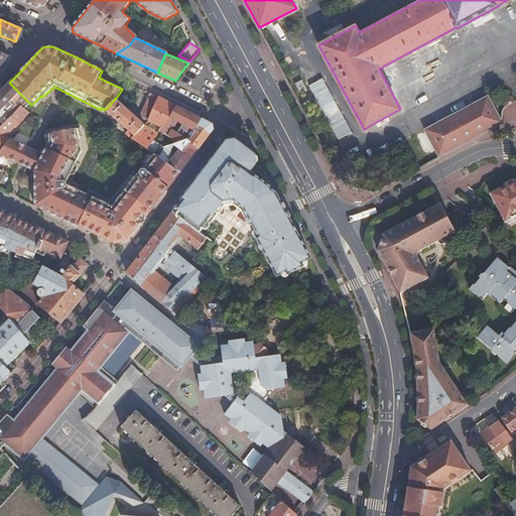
[(125,82),(122,89),(121,91),(130,95),(134,86),(125,82)]
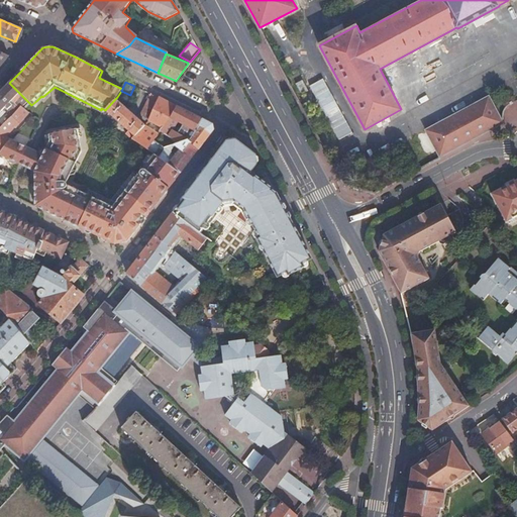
[(0,111),(5,107),(7,109),(11,104),(8,102),(11,100),(13,103),(14,102),(16,105),(14,107),(10,111),(0,121),(0,128),(12,117),(12,116),(21,107),(27,101),(9,83),(0,92),(0,111)]
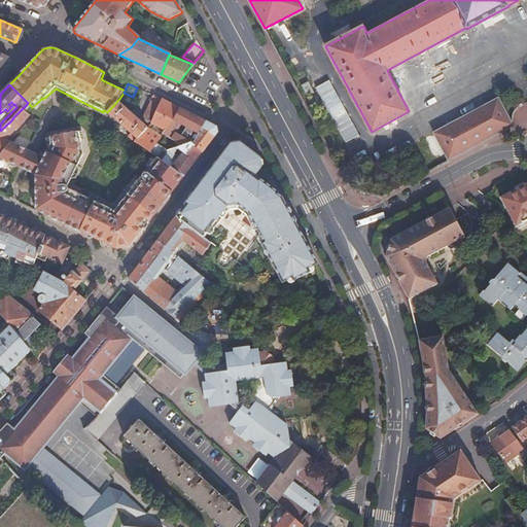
[(163,100),(154,96),(144,112),(146,113),(142,118),(148,121),(151,124),(163,100)]
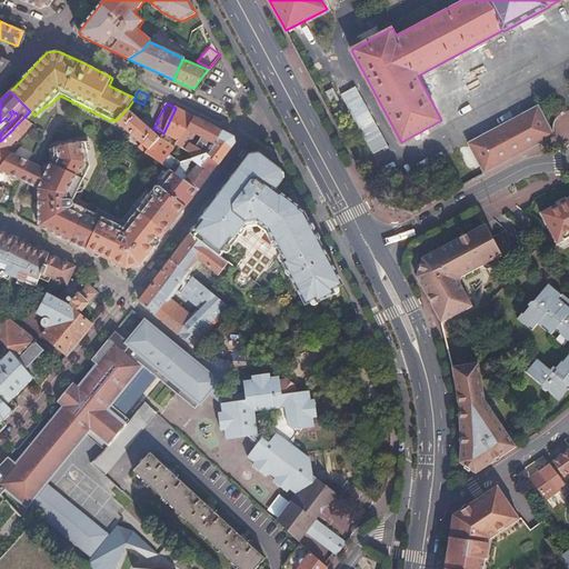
[(471,142),(488,172),(557,135),(540,106),(471,142)]
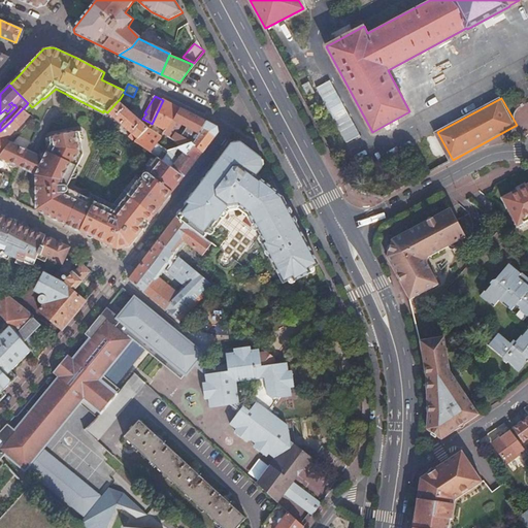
[(165,131),(180,108),(172,104),(163,100),(152,124),(165,131)]
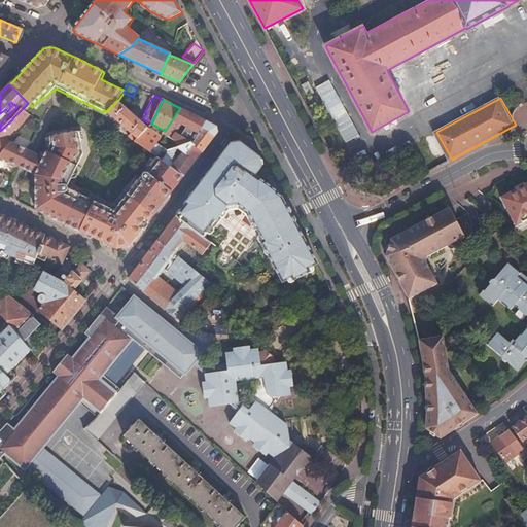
[(117,101),(107,112),(131,133),(128,136),(132,139),(133,139),(135,137),(137,139),(147,128),(117,101)]
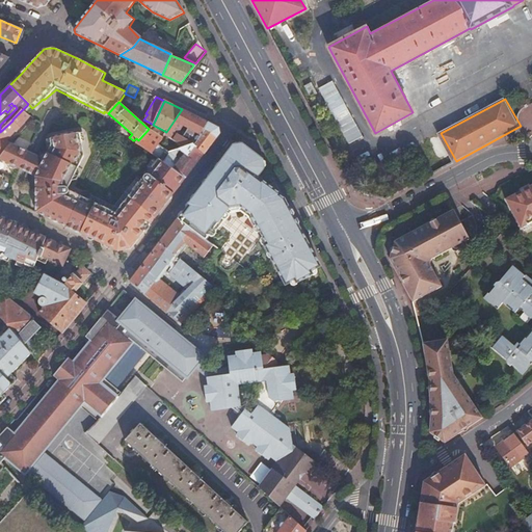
[(165,134),(176,142),(177,141),(181,149),(193,145),(209,123),(194,115),(182,109),(166,132),(165,134)]
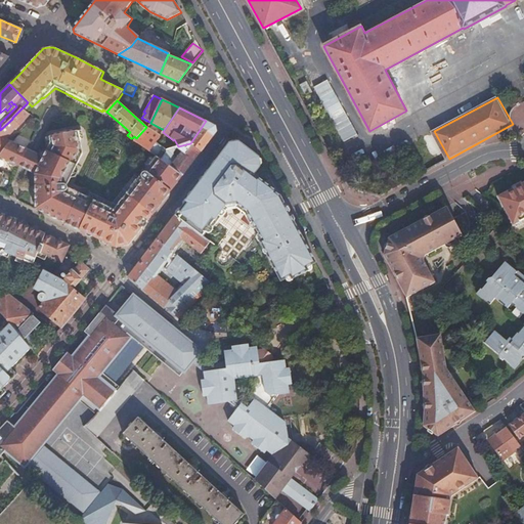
[(0,153),(10,140),(6,137),(14,128),(15,129),(19,124),(12,118),(12,119),(0,130),(0,153)]
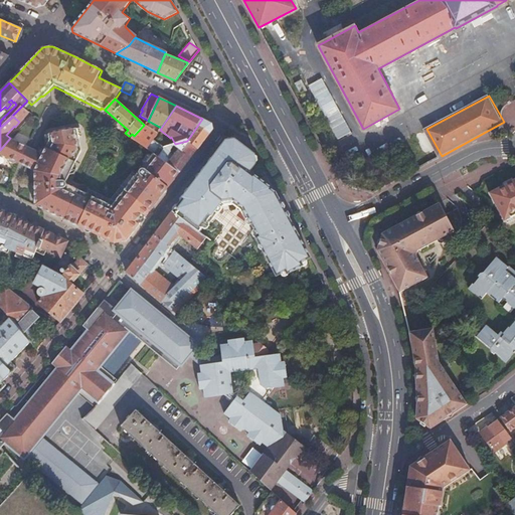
[(164,160),(180,173),(188,163),(190,159),(193,157),(213,130),(211,124),(202,119),(187,141),(175,144),(171,137),(170,138),(164,147),(154,139),(147,148),(153,153),(157,147),(162,151),(158,156),(160,157),(164,160)]
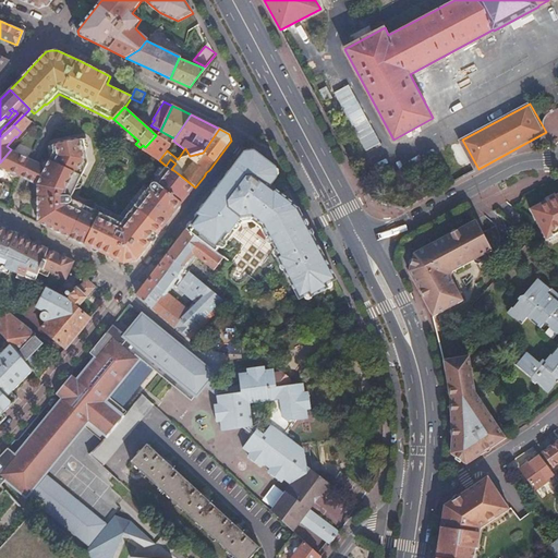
[(145,147),(143,149),(159,160),(167,150),(170,145),(156,135),(145,147)]
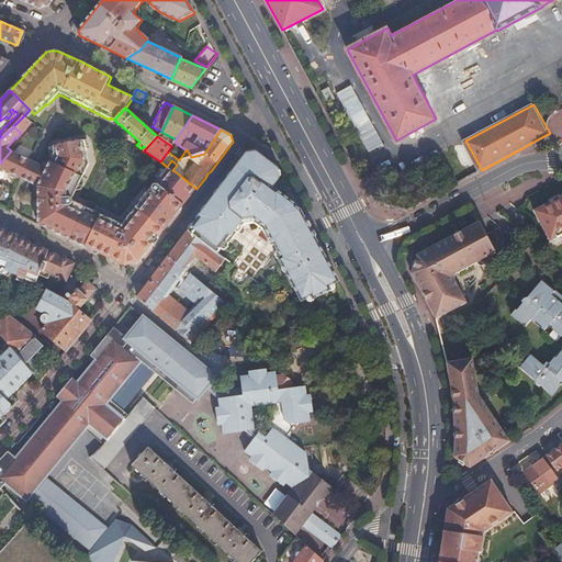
[(40,187),(40,225),(124,266),(137,262),(152,246),(178,212),(197,189),(179,175),(175,171),(172,170),(167,167),(123,225),(88,209),(77,203),(77,202),(77,201),(77,200),(77,199),(76,199),(76,198),(75,197),(74,195),(72,195),(89,166),(86,150),(83,141),(53,148),(56,158),(53,163),(51,161),(47,168),(32,161),(11,150),(0,164),(0,167),(8,171),(11,176),(15,178),(19,177),(23,179),(40,187)]
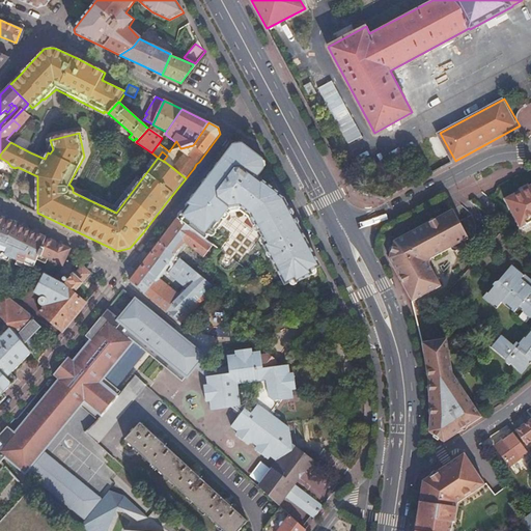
[(169,151),(175,142),(165,134),(163,137),(162,138),(159,143),(169,151)]
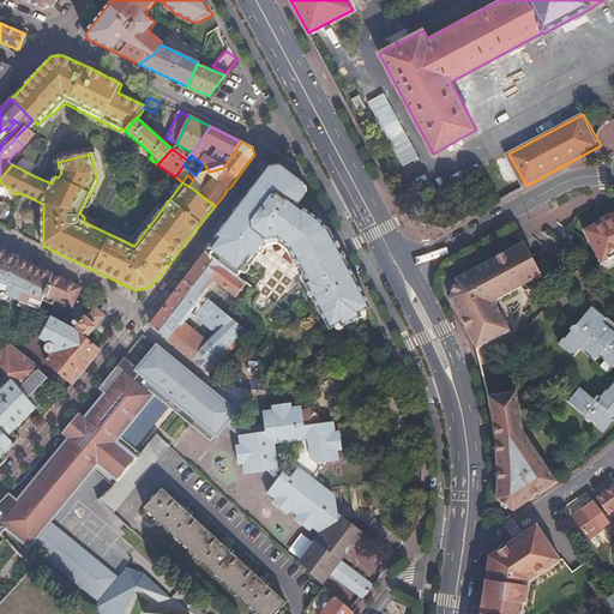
[(492,164),(504,185),(512,180),(501,160),(492,164)]
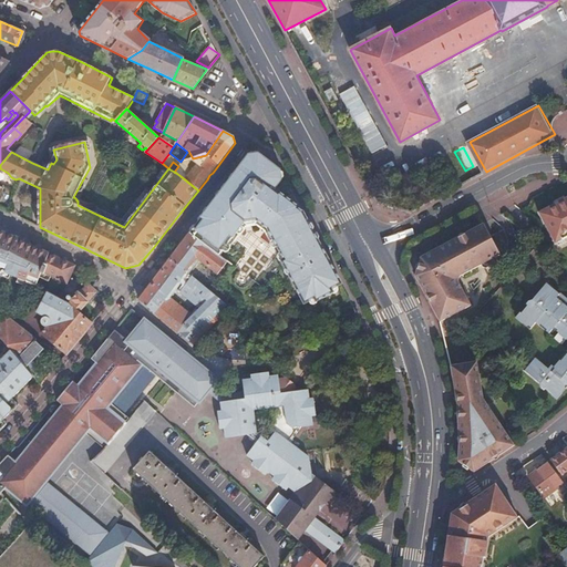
[(337,286),(341,284),(327,257),(302,212),(272,189),(279,179),(279,171),(259,154),(249,155),(207,209),(199,219),(204,223),(194,237),(214,253),(218,256),(243,225),(244,226),(257,226),(268,236),(294,285),(303,302),(313,297),(315,301),(333,291),(331,288),(337,286)]
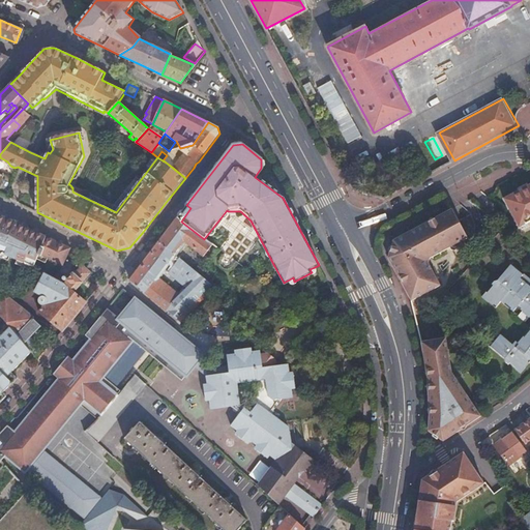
[(529,182),(504,197),(504,198),(519,225),(529,219),(529,182)]
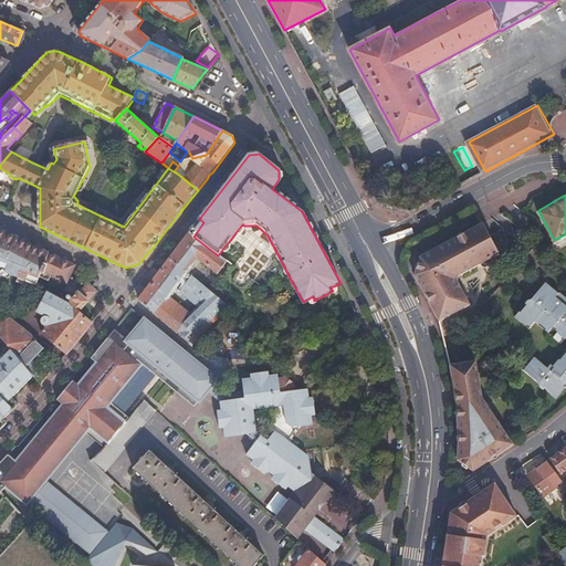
[(420,255),(415,274),(422,287),(433,308),(439,321),(451,315),(471,304),(458,281),(459,276),(482,263),(483,268),(486,268),(494,263),(495,260),(493,258),(501,253),(483,221),(473,228),(458,237),(420,255)]
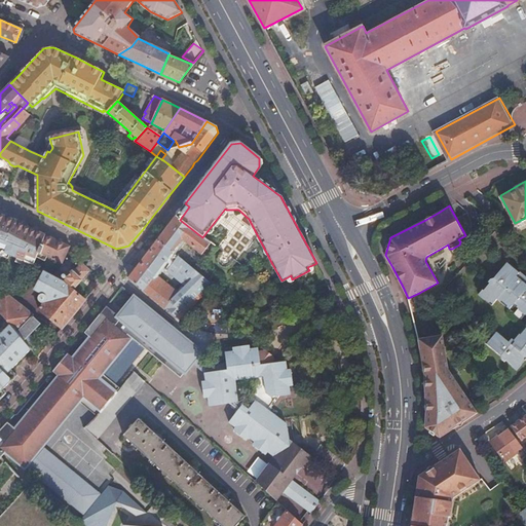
[(3,226),(0,234),(0,253),(5,241),(13,221),(10,220),(4,217),(5,218),(3,226)]
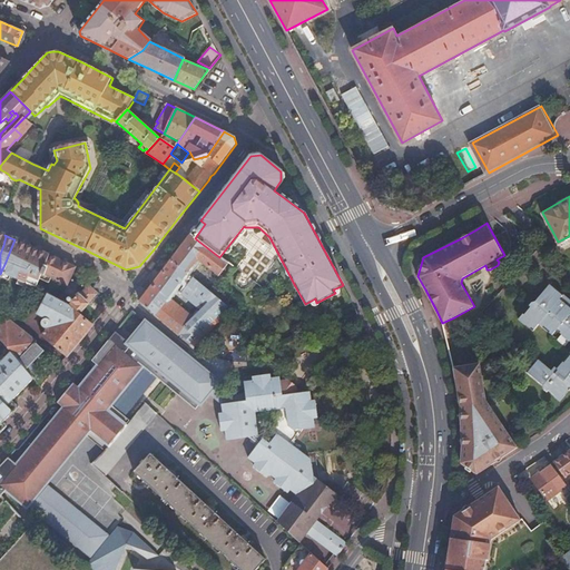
[(189,235),(172,259),(187,273),(190,276),(202,262),(218,275),(228,263),(219,257),(215,254),(195,238),(189,235)]
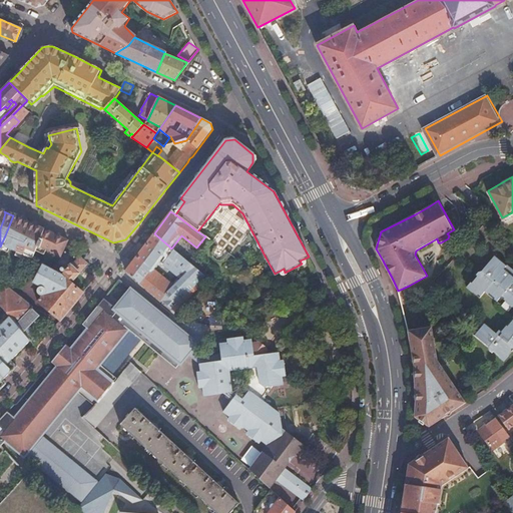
[(5,235),(0,246),(15,252),(29,259),(30,260),(34,252),(42,255),(44,250),(58,258),(66,240),(13,215),(5,235)]
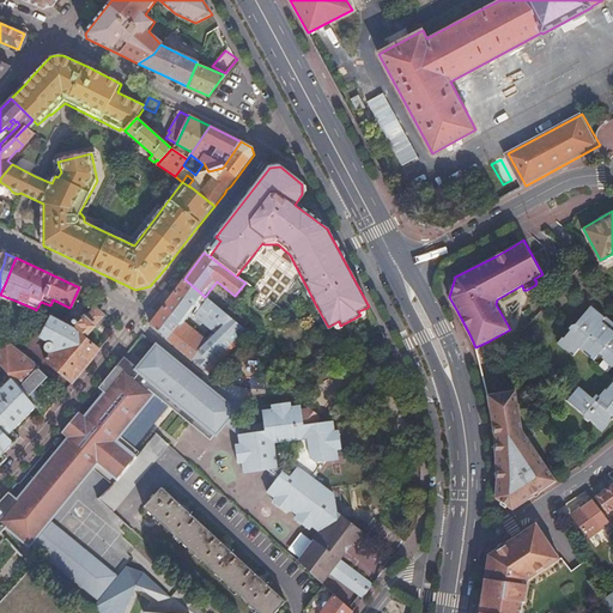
[(150,323),(208,372),(210,374),(249,333),(228,315),(223,311),(216,305),(208,299),(196,313),(194,316),(202,322),(216,334),(202,347),(177,326),(190,309),(201,293),(184,279),(169,298),(150,323)]
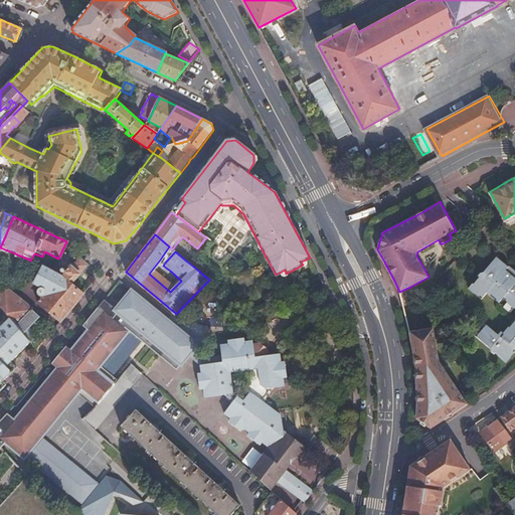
[(165,263),(175,251),(172,249),(169,246),(160,260),(165,263)]
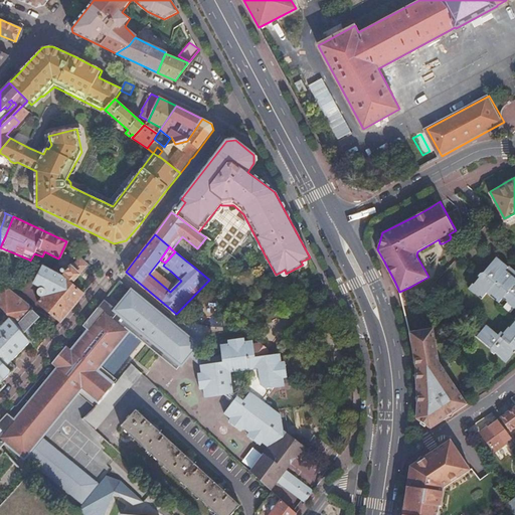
[(29,260),(15,253),(13,259),(27,265),(29,260)]
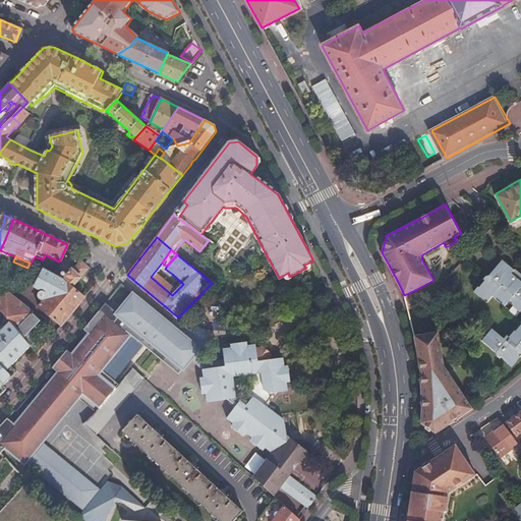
[(520,272),(504,257),(476,291),(487,300),(494,294),(506,305),(509,301),(520,310),(520,325),(512,336),(509,334),(506,338),(493,327),(482,338),(512,363),(520,353),(520,272)]
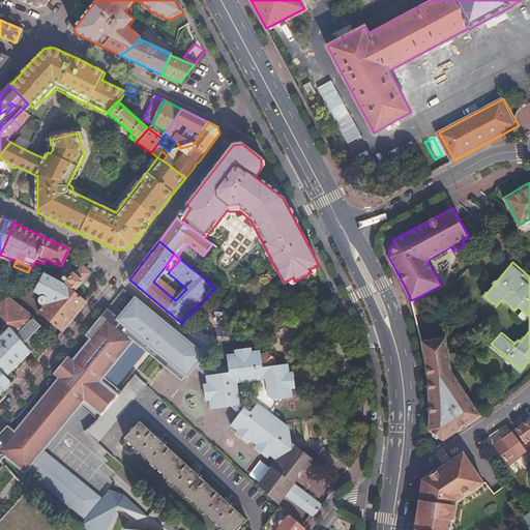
[(39,312),(62,330),(77,312),(84,303),(72,292),(88,272),(79,265),(64,285),(53,280),(41,296),(39,300),(39,302),(39,303),(40,304),(41,306),(42,307),(39,312)]
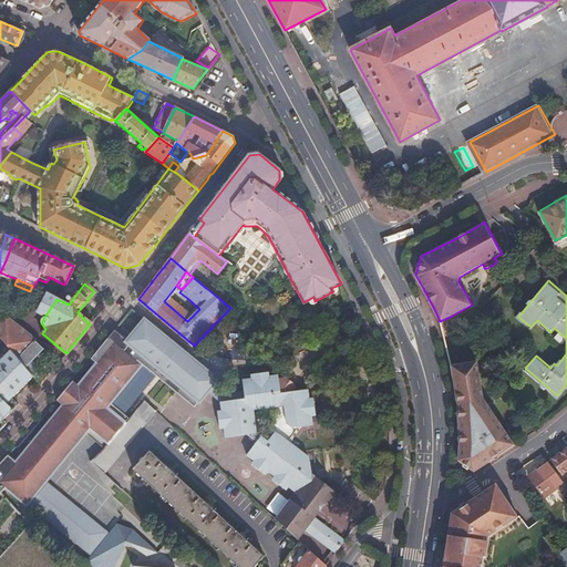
[(37,312),(44,317),(57,299),(47,294),(37,312)]
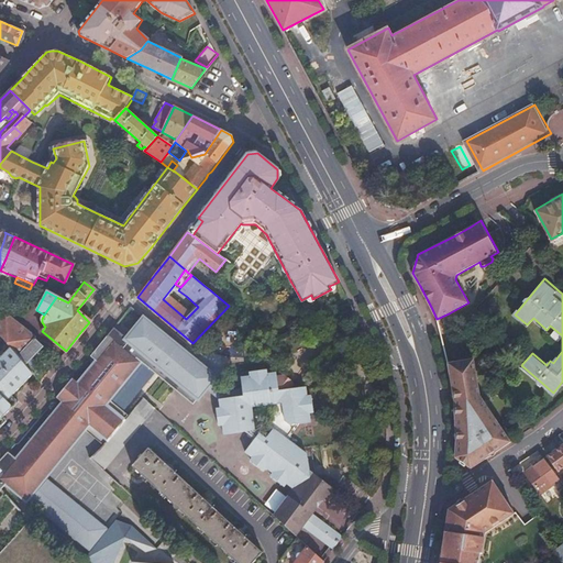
[(0,319),(0,334),(9,345),(18,355),(34,339),(6,315),(0,319)]
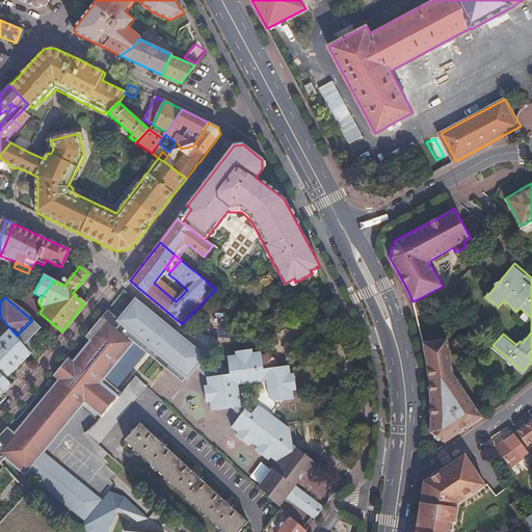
[(150,326),(157,318),(136,300),(121,319),(108,310),(98,321),(85,337),(91,342),(74,363),(68,357),(53,375),(59,380),(38,405),(15,433),(7,427),(0,433),(0,462),(1,464),(7,457),(23,470),(29,462),(33,466),(45,451),(41,448),(59,425),(77,403),(99,421),(121,393),(99,375),(128,339),(134,344),(150,326)]
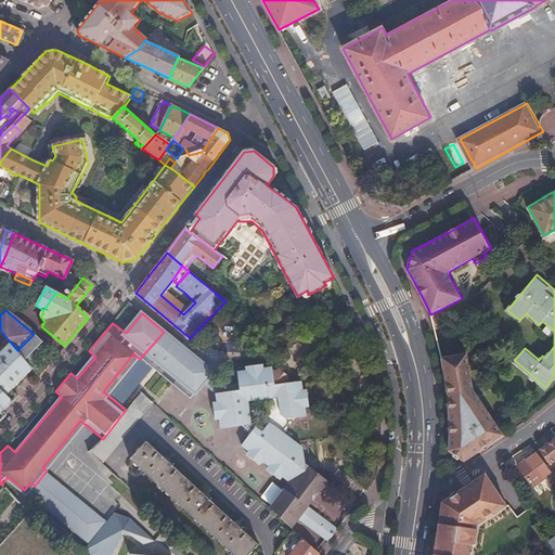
[(171,348),(169,336),(164,332),(156,340),(140,359),(157,373),(190,399),(203,383),(207,378),(211,371),(201,362),(195,369),(176,353),(175,352),(176,350),(171,348)]
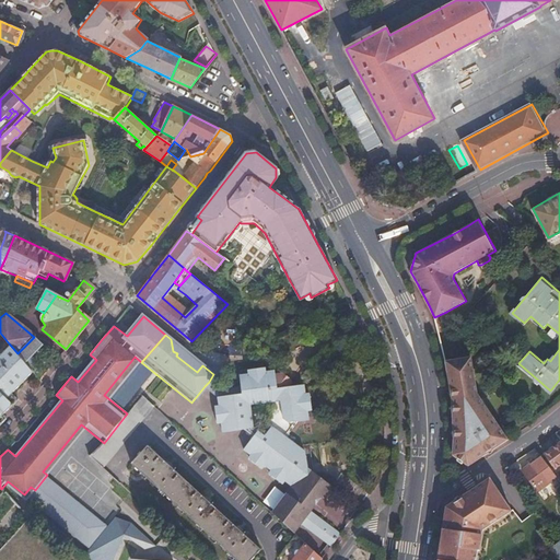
[(34,337),(18,353),(25,362),(28,359),(43,345),(34,337)]
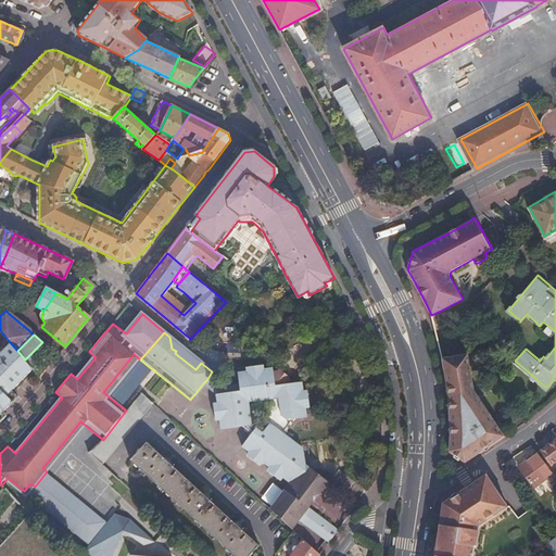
[(214,348),(232,349),(232,336),(214,335),(214,348)]
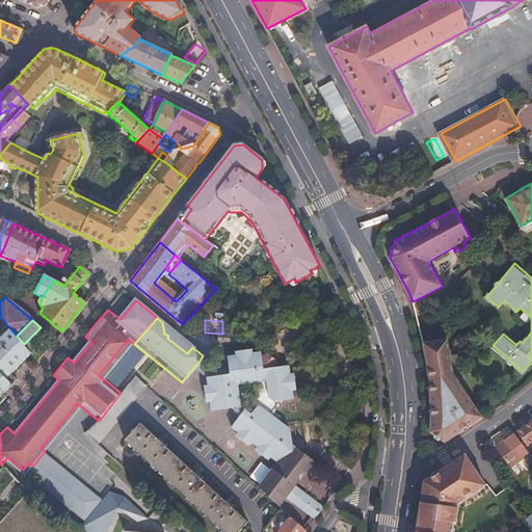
[(173,330),(162,322),(164,334),(168,336),(173,330)]
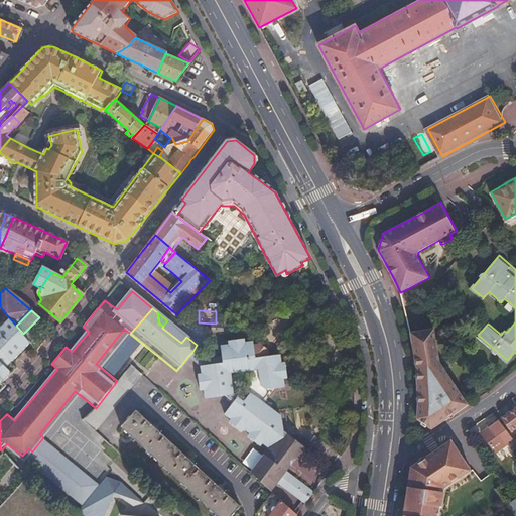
[(0,390),(5,386),(1,383),(14,369),(10,364),(30,342),(27,339),(23,334),(16,326),(8,316),(0,325),(0,390)]
